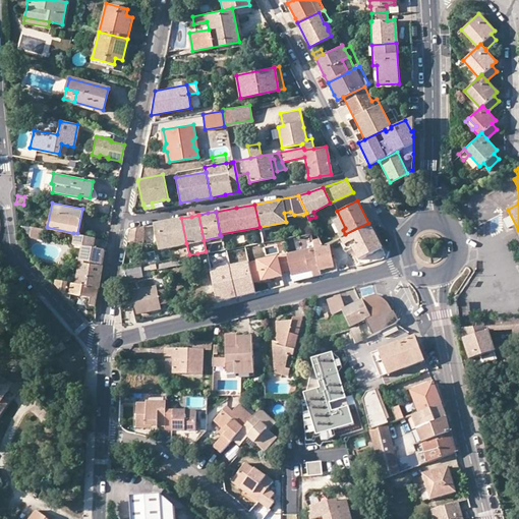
[(155,223),(154,223),(159,248),(186,243),(181,218),(155,223)]
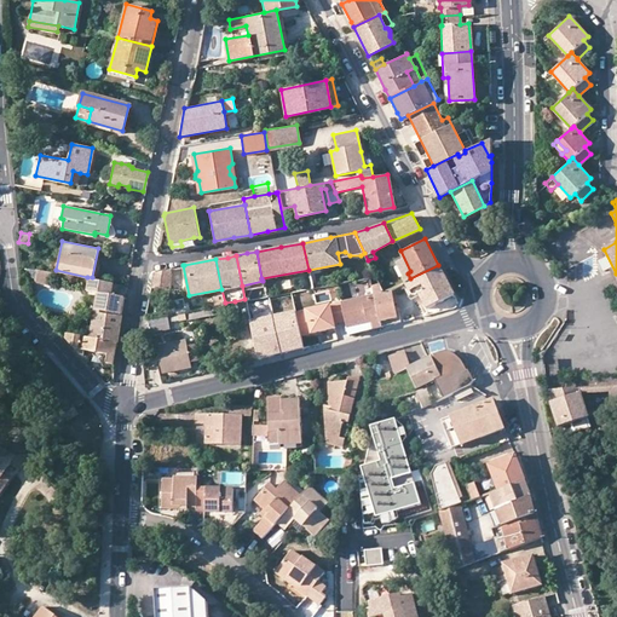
[(410,278),(401,282),(409,298),(419,293),(425,307),(454,293),(438,265),(410,278)]
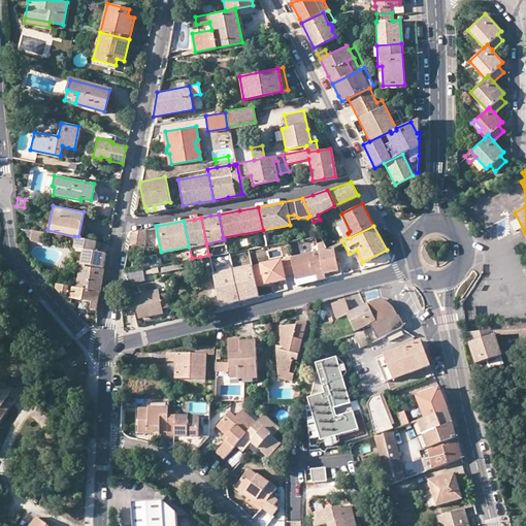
[(43,230),(26,227),(25,234),(30,235),(29,238),(41,240),(43,230)]
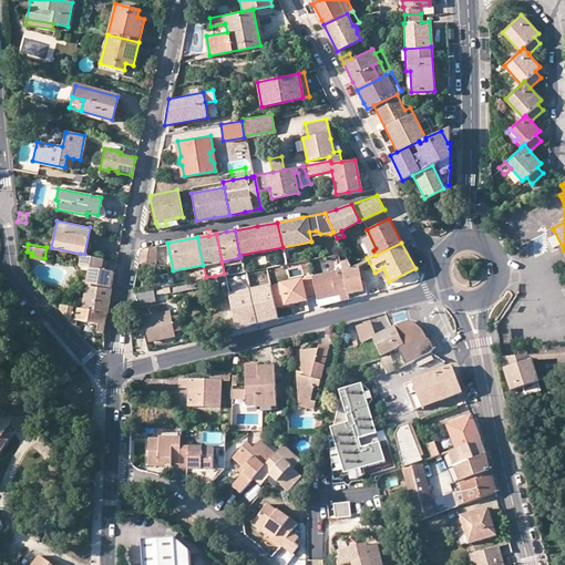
[(155,245),(140,248),(136,262),(154,263),(155,245)]
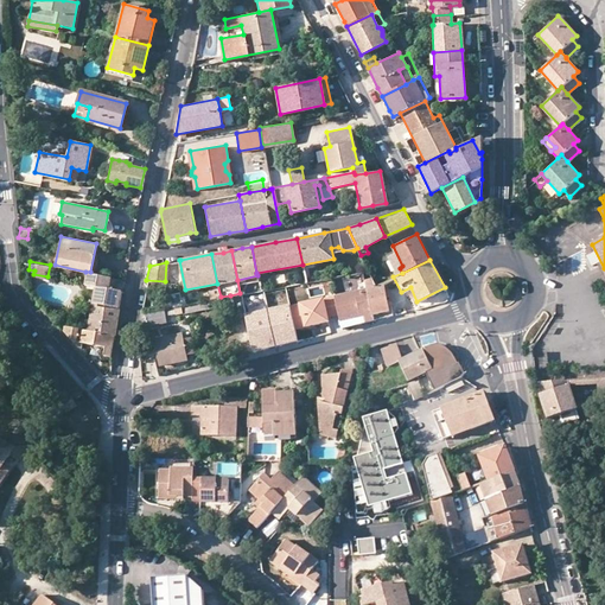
[(90,272),(86,272),(83,284),(94,286),(87,329),(114,333),(121,291),(113,290),(108,288),(110,276),(90,272)]
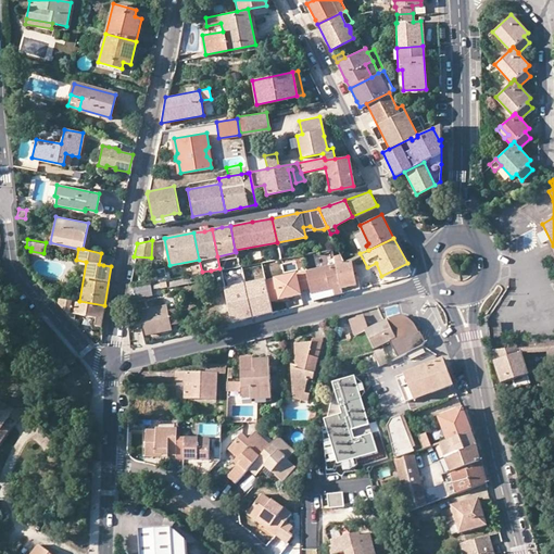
[(335,264),(342,292),(360,288),(359,284),(355,284),(350,259),(344,261),(340,253),(334,256),(335,264)]
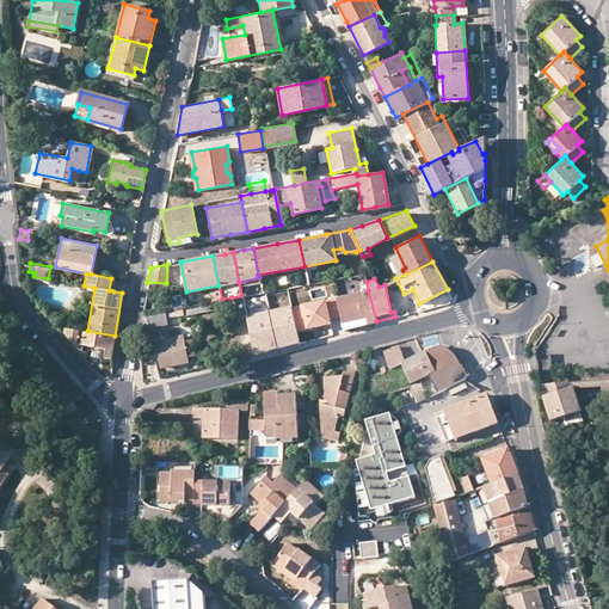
[(368,290),(337,297),(342,320),(344,330),(350,328),(371,323),(376,321),(368,290)]
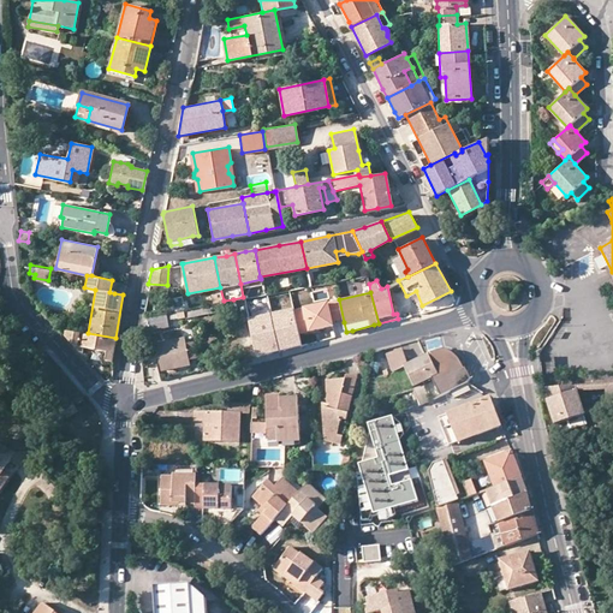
[(243,297),(233,299),(237,317),(247,315),(247,311),(243,297)]
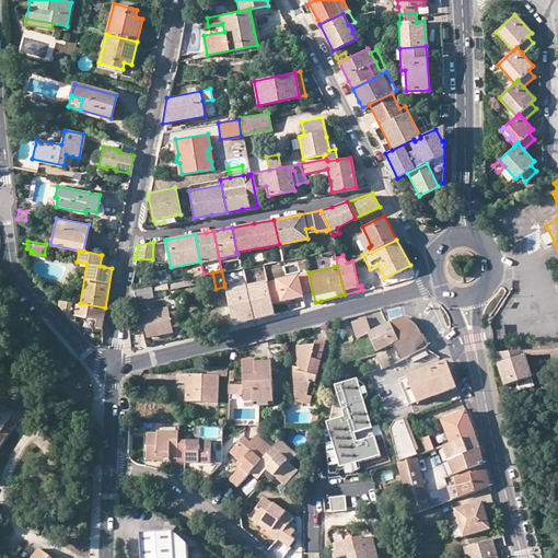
[(309,272),(267,282),(271,303),(313,293),(309,272)]
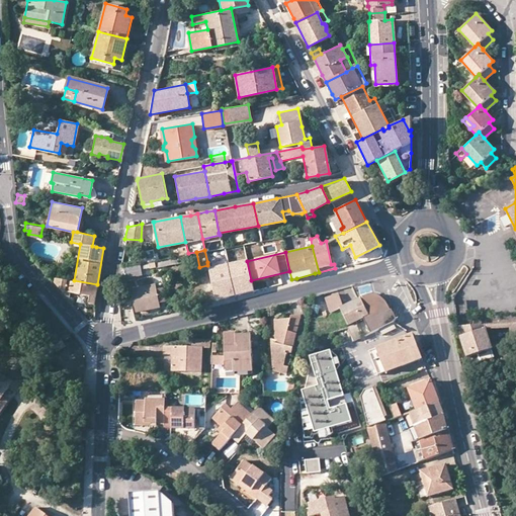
[(245,255),(227,259),(232,284),(251,280),(247,261),(245,255)]
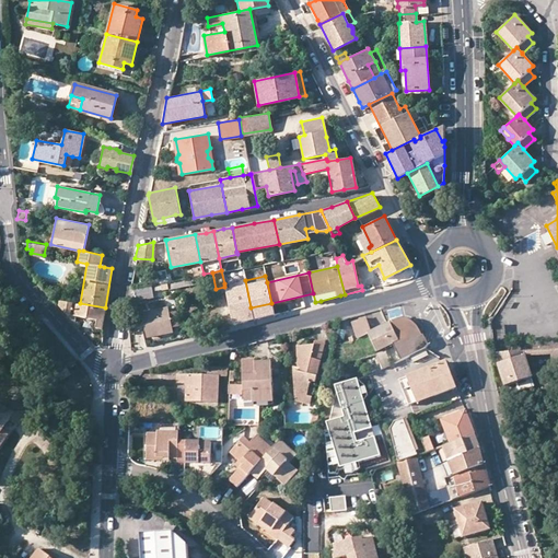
[(245,280),(224,283),(224,287),(230,312),(251,307),(245,280)]
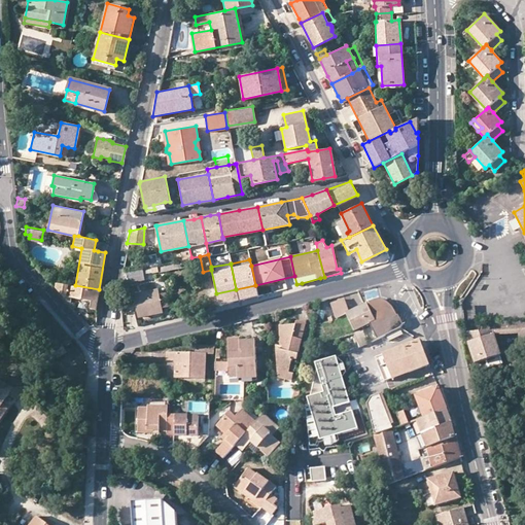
[(143,278),(141,267),(133,269),(135,279),(143,278)]
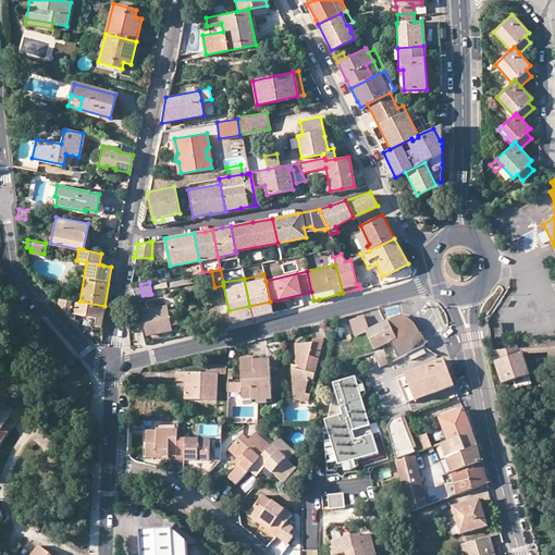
[(128,286),(126,298),(143,295),(140,284),(128,286)]
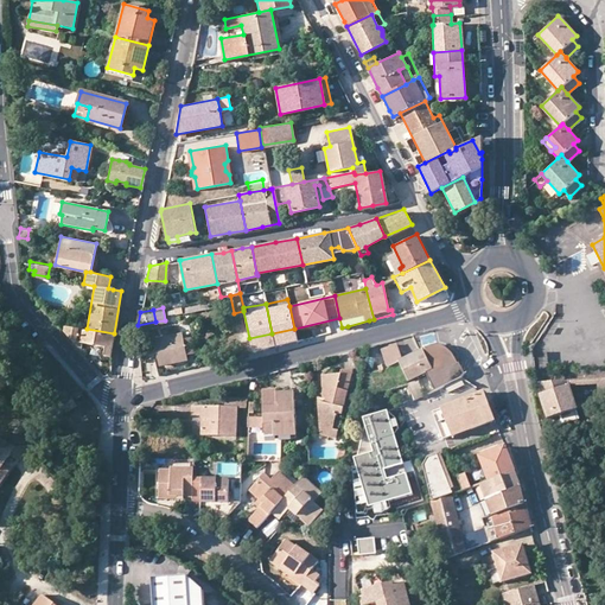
[(87,329),(64,325),(63,331),(72,342),(81,344),(103,348),(103,355),(112,356),(114,333),(87,329)]
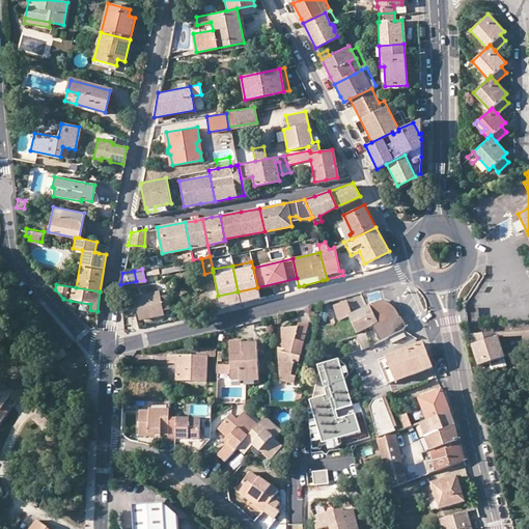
[(159,290),(134,296),(138,318),(163,313),(162,309),(170,307),(167,294),(159,295),(159,290)]
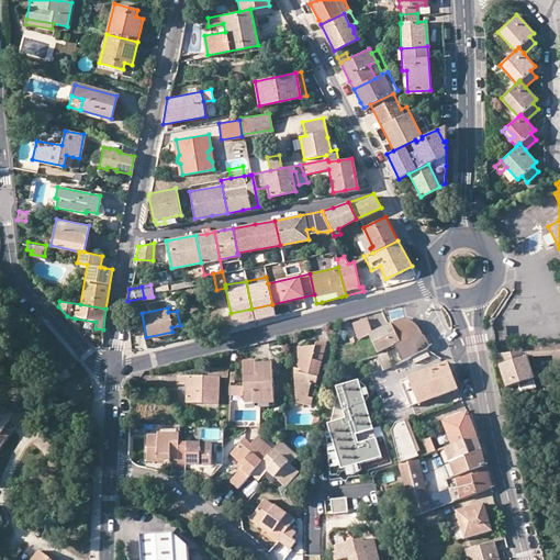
[(367,317),(353,323),(358,338),(367,334),(378,354),(385,350),(394,365),(405,359),(422,350),(425,348),(427,347),(430,344),(424,334),(425,333),(421,326),(417,323),(414,321),(407,318),(403,317),(392,321),(393,323),(373,332),(367,317)]
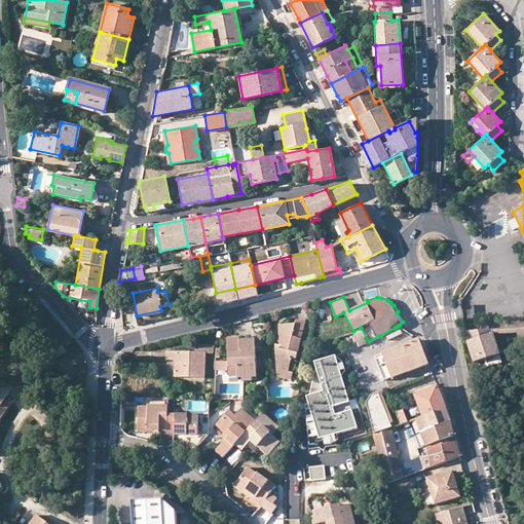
[(86,309),(87,301),(76,300),(76,308),(86,309)]
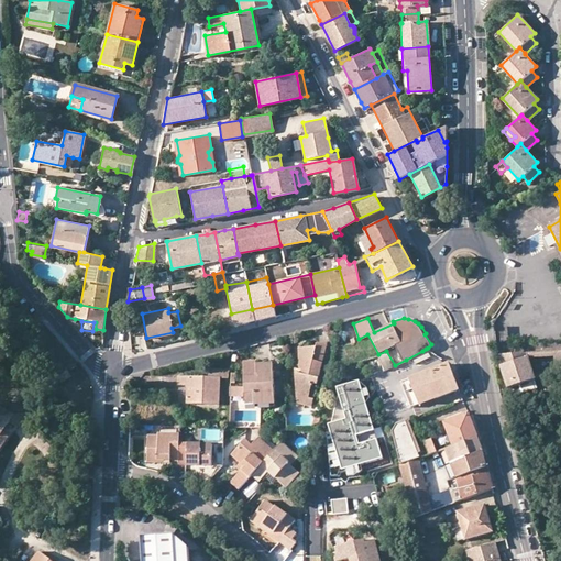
[(295,395),(307,398),(310,385),(315,384),(326,343),(315,343),(315,345),(297,348),(298,370),(298,373),(294,373),(295,395)]
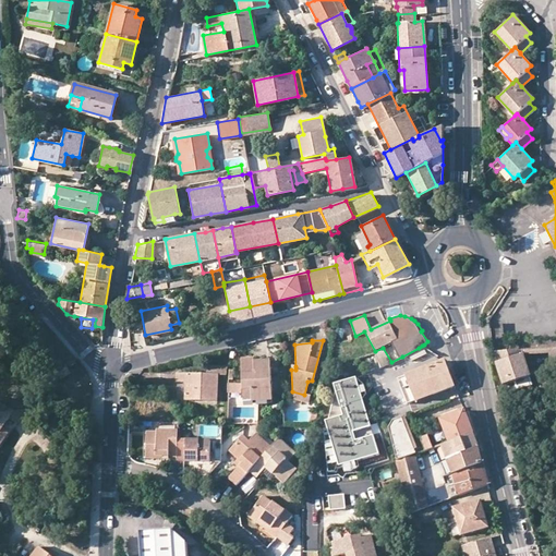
[(546,369),(553,366),(551,346),(520,348),(521,353),(546,351),(547,361),(527,369),(529,374),(546,369)]
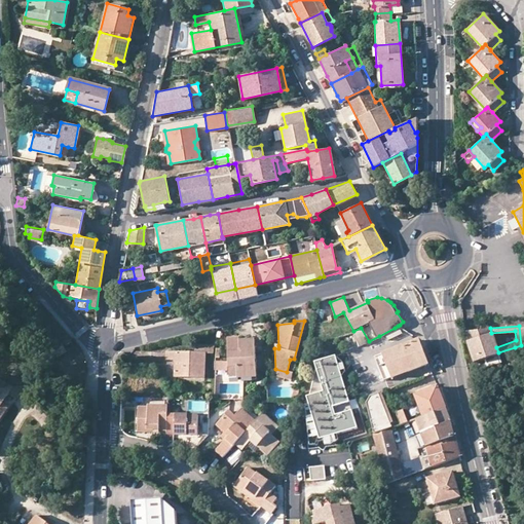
[(361,328),(353,331),(351,331),(353,336),(357,341),(365,339),(361,328)]
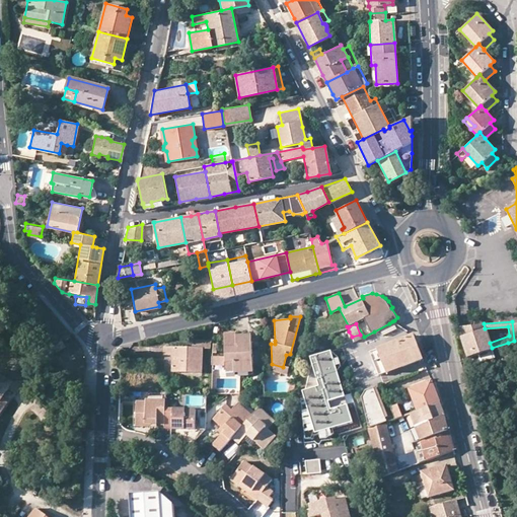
[(492,348),(490,343),(485,328),(484,323),(457,325),(467,356),(492,348)]
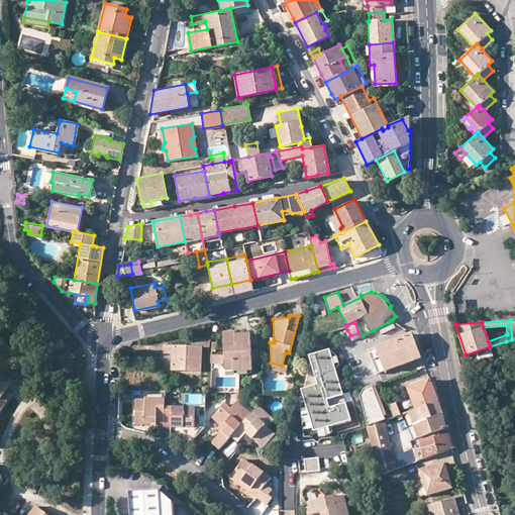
[(347,330),(345,325),(336,328),(337,333),(347,330)]
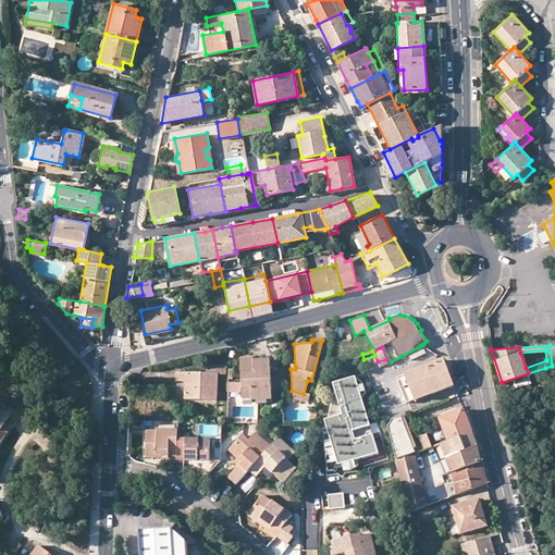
[(271,398),(268,359),(251,360),(251,357),(239,358),(242,387),(253,387),(253,399),(271,398)]
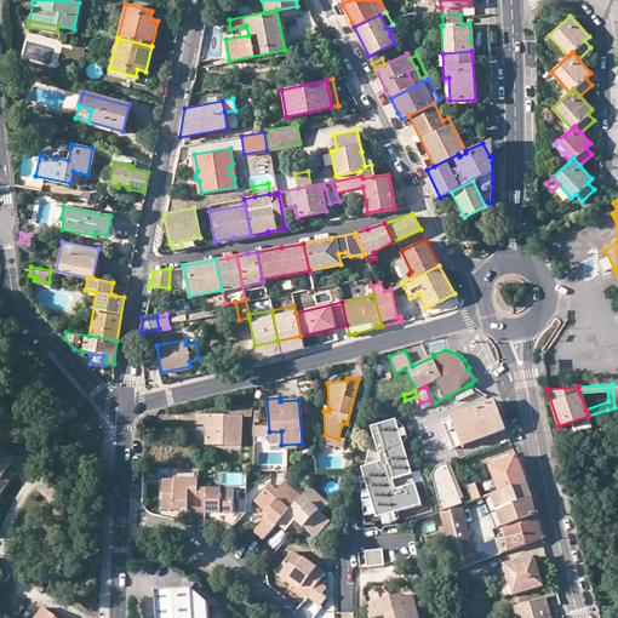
[(493,399),(440,418),(450,447),(504,428),(499,415),(493,399)]
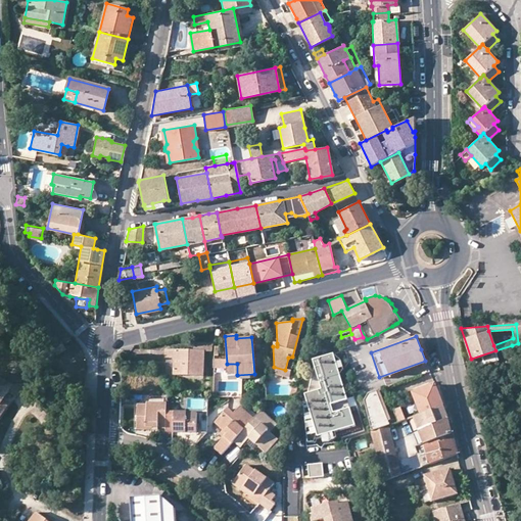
[(64,347),(61,342),(52,348),(56,353),(64,347)]
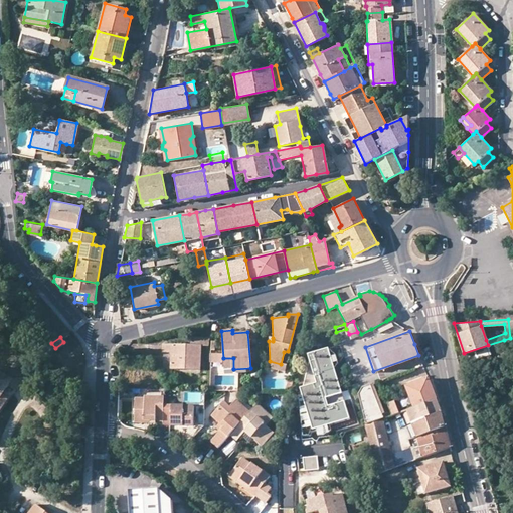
[(199,344),(162,343),(162,351),(170,351),(170,367),(199,367),(199,344)]
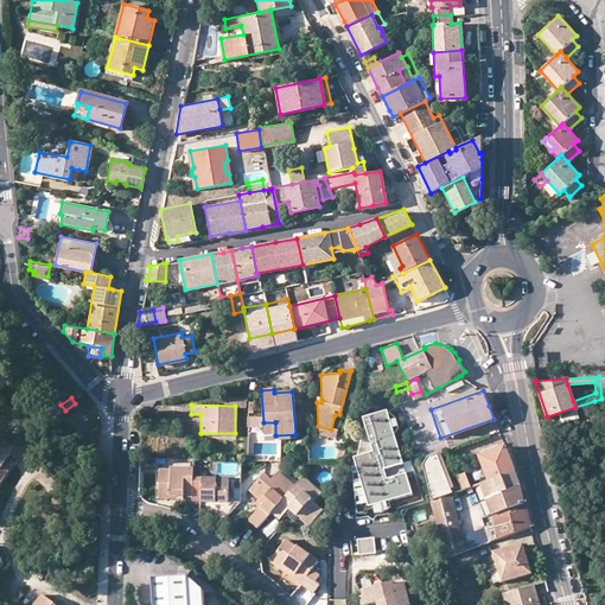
[(394,437),(387,412),(362,419),(364,425),(373,452),(356,458),(354,458),(356,467),(368,507),(388,501),(411,494),(405,473),(387,478),(383,470),(402,464),(394,437)]
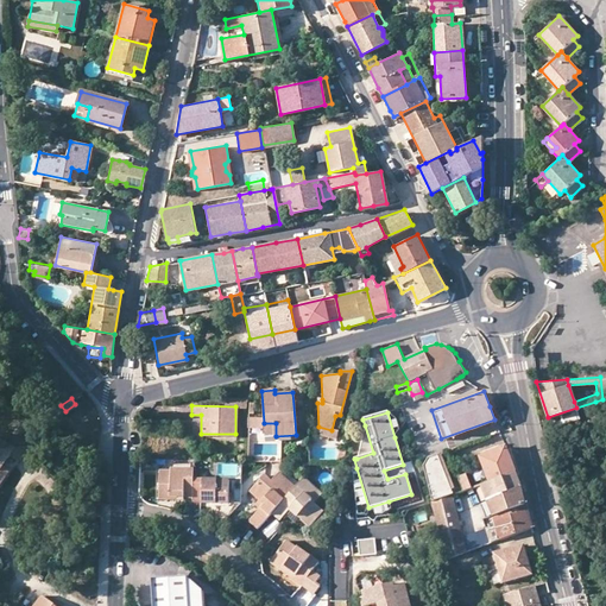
[(396,418),(387,412),(395,437),(399,430),(396,418)]
